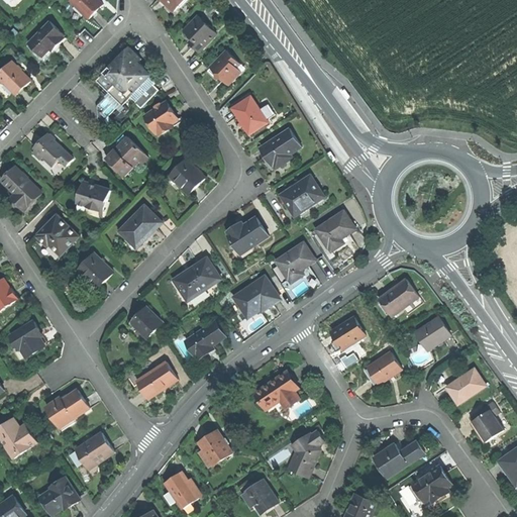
[(74,0),(73,1),(91,19),(98,12),(105,5),(100,0),(74,0)]
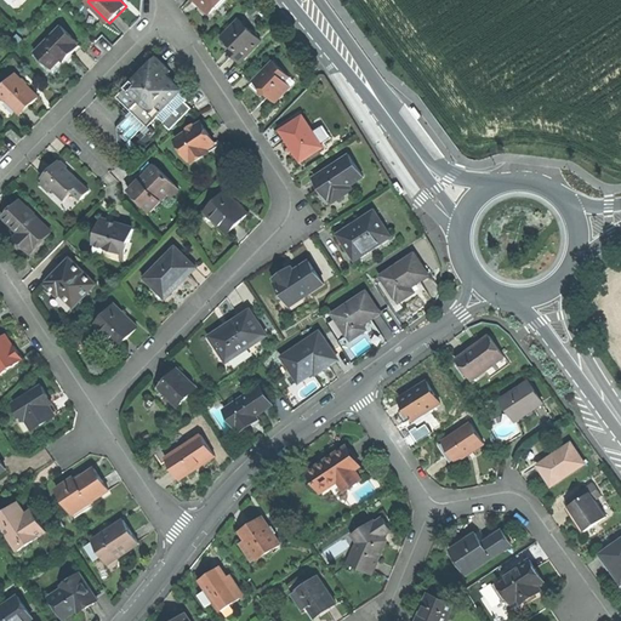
[(200,5),(210,13),(222,0),(200,0),(203,3),(200,5)]
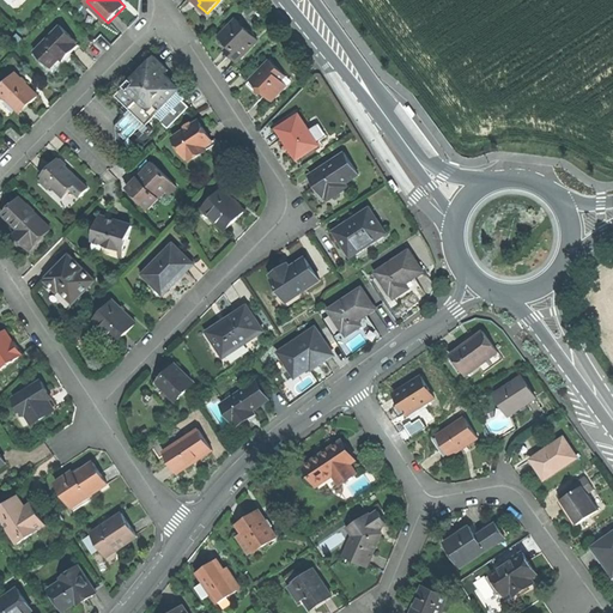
[(231,56),(237,61),(258,40),(236,19),(219,36),(232,49),(229,53),(231,56)]
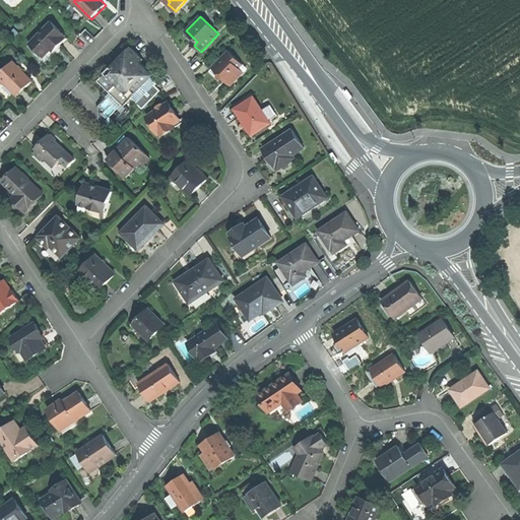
[(30,44),(45,58),(53,50),(59,44),(61,46),(67,39),(65,37),(66,37),(52,22),(30,44)]
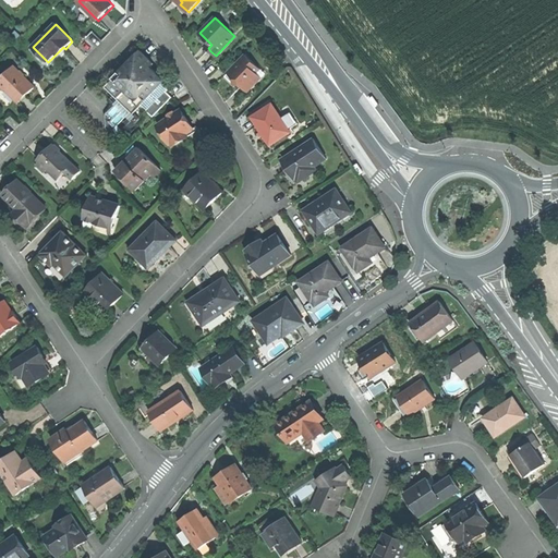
[(154,117),(172,97),(167,92),(169,88),(164,83),(165,81),(156,72),(150,67),(154,63),(141,51),(122,70),(108,85),(134,111),(130,117),(135,123),(147,111),(154,117)]
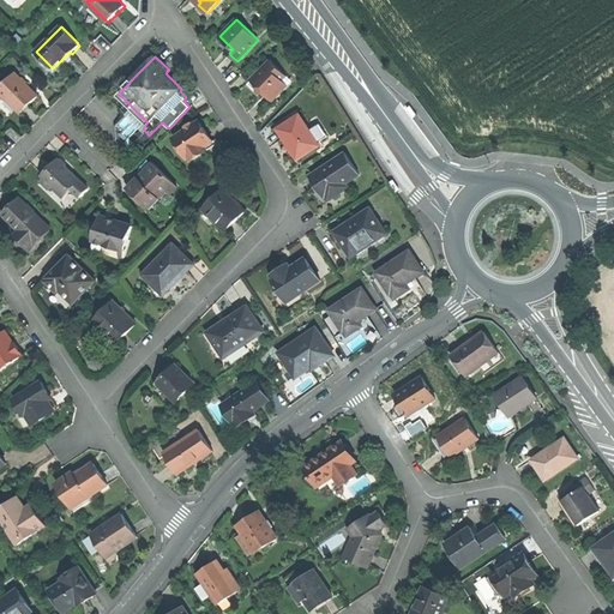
[(264,94),(271,102),(287,88),(282,82),(286,78),(270,61),(253,76),(254,78),(254,80),(253,82),(253,83),(258,88),(257,92),(257,94),(259,94),(264,94)]
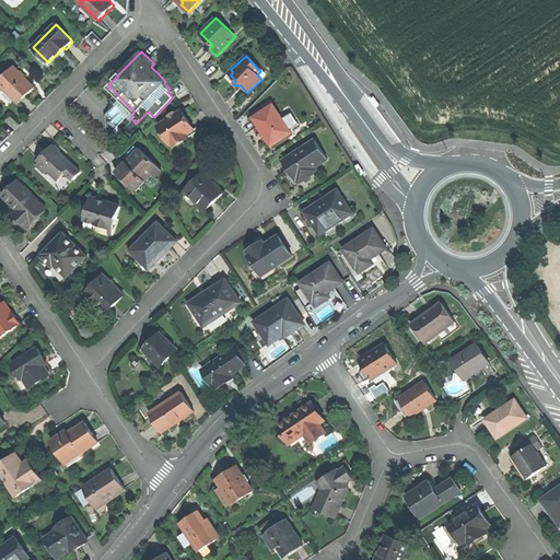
[(13,67),(0,80),(0,88),(2,91),(7,91),(19,103),(26,95),(27,95),(31,92),(35,88),(13,67)]
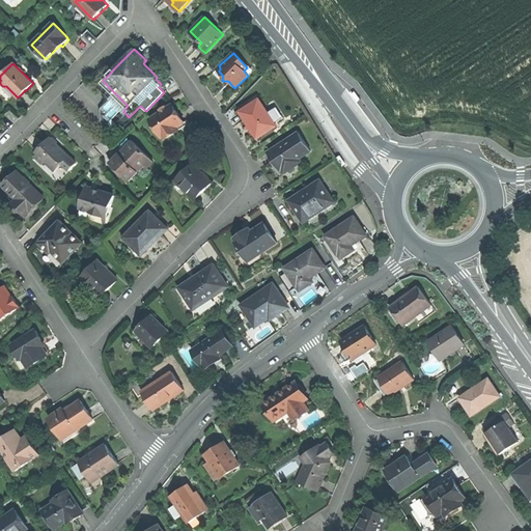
[(214,71),(222,80),(223,76),(219,72),(219,71),(220,70),(220,67),(219,65),(214,71)]
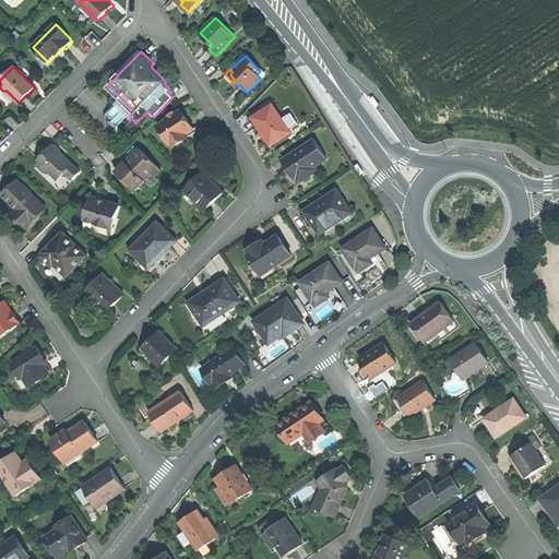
[(381,103),(385,100),(380,93),(379,91),(377,92),(375,94),(381,103)]
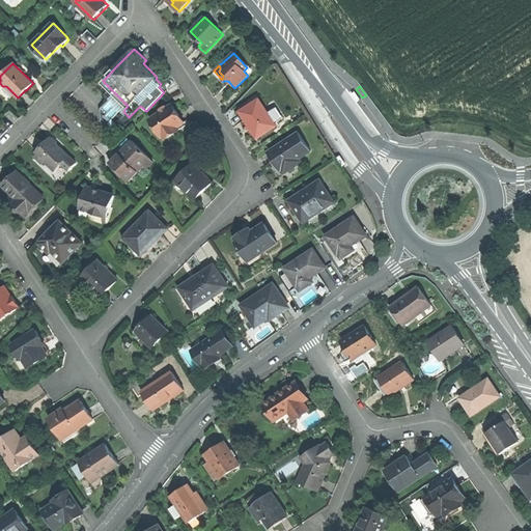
[(249,124),(258,138),(277,126),(259,99),(241,111),(249,124)]
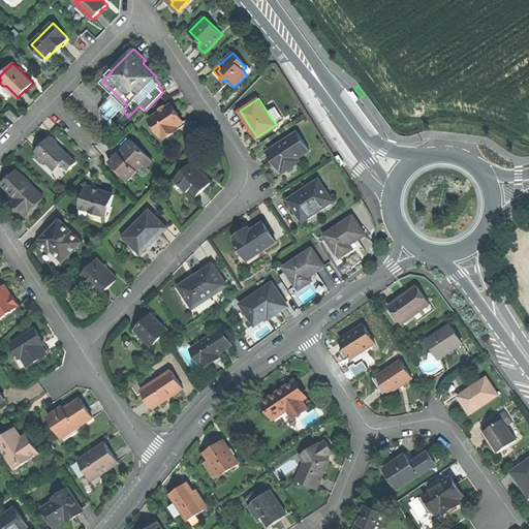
[(172,104),(150,119),(161,136),(162,135),(164,138),(179,129),(177,126),(184,122),(178,114),(172,104)]
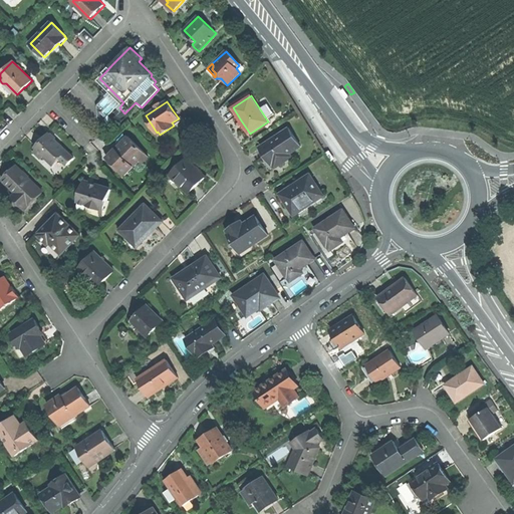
[(273,165),(275,168),(292,157),(290,154),(301,146),(289,127),(261,147),(268,158),(273,165)]
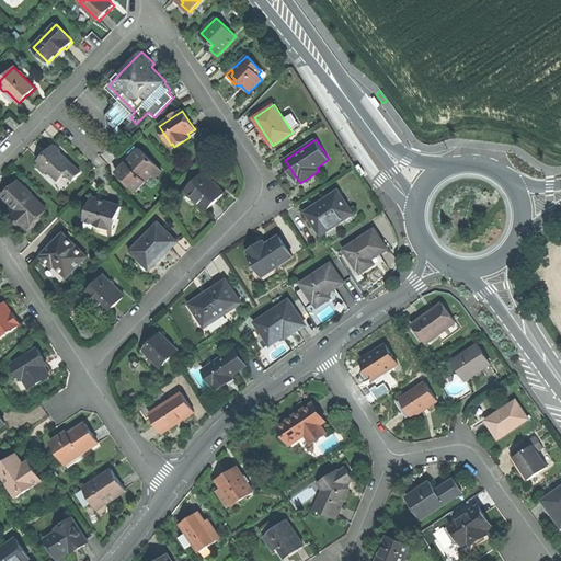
[(45,155),(38,161),(56,178),(64,171),(71,162),(54,146),(45,155)]
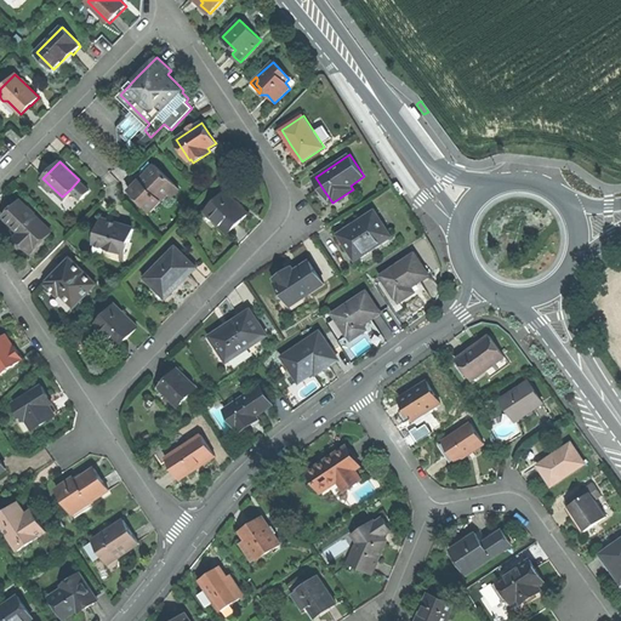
[(130,191),(151,211),(169,193),(172,197),(180,189),(155,165),(141,178),(130,191)]
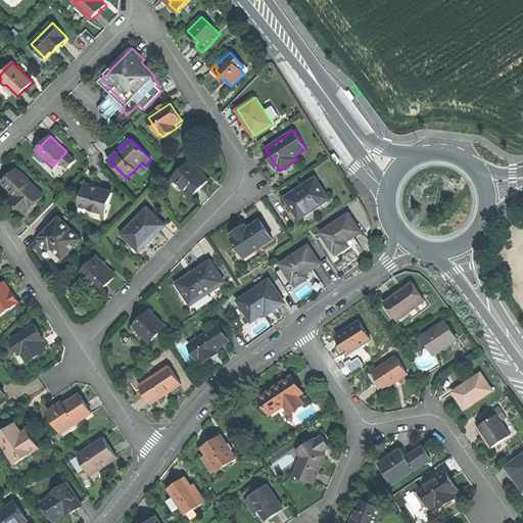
[(76,160),(66,151),(59,159),(68,169),(76,160)]
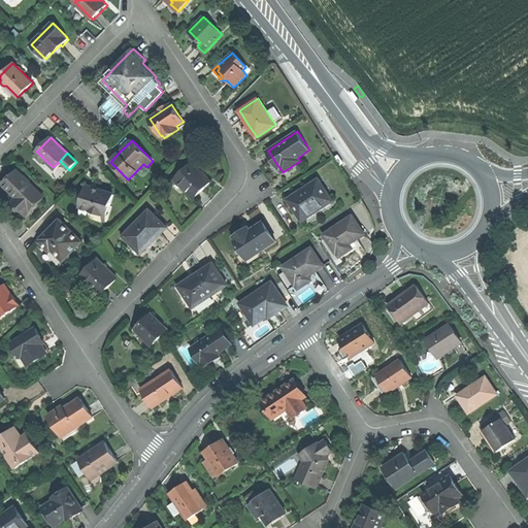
[(341,154),(338,156),(343,163),(344,165),(347,163),(349,162),(341,154)]
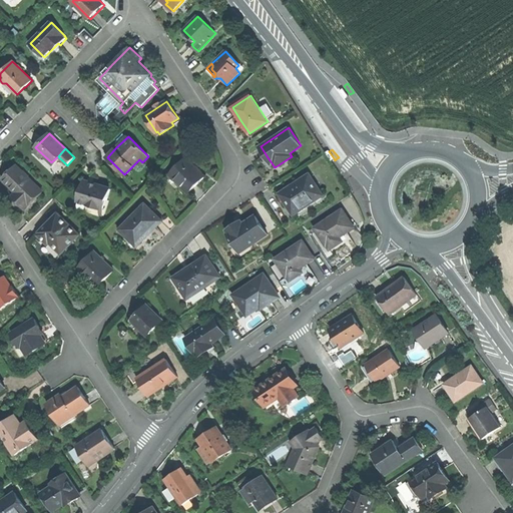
[(170,174),(188,193),(197,184),(205,176),(186,157),(170,174)]
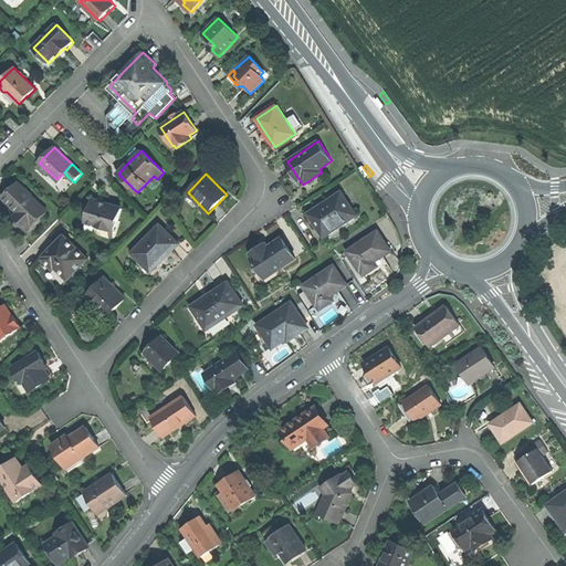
[(13,217),(28,230),(48,211),(19,182),(10,192),(3,198),(18,212),(13,217)]
